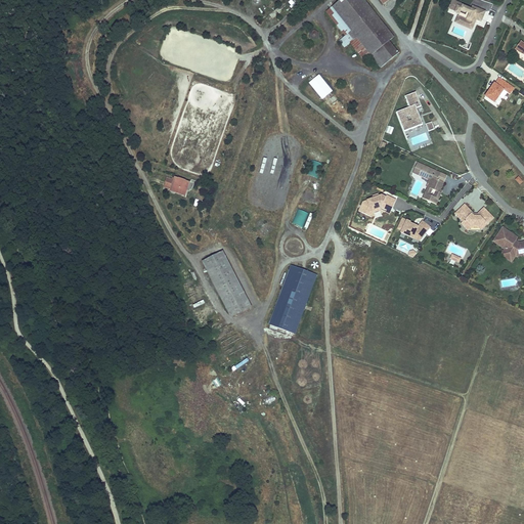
[(345,47),(348,45),(351,42),(365,60),(372,55),(381,68),(386,63),(377,51),(389,41),(394,37),(364,0),(342,0),(326,12),(346,36),(340,41),(345,47)]
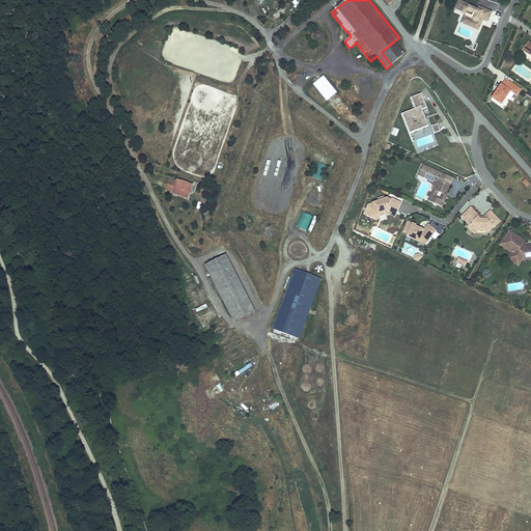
[(458,0),(455,8),(462,11),(460,12),(465,15),(463,21),(472,25),(474,20),(479,23),(481,19),(482,20),(487,22),(492,11),(481,7),(480,7),(479,7),(479,8),(478,8),(478,9),(469,6),(470,5),(458,0)]
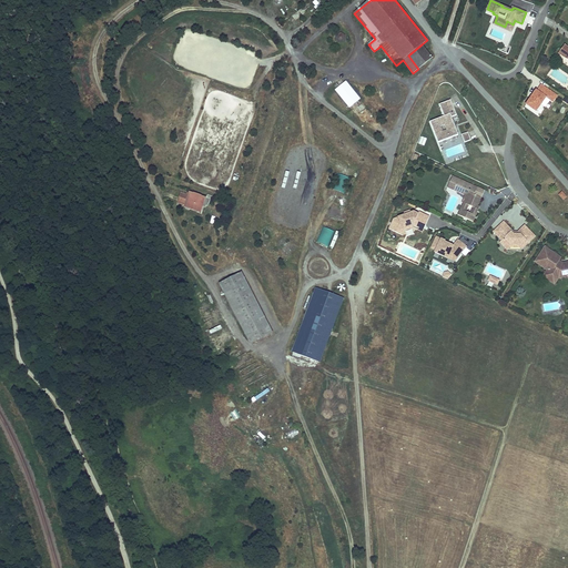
[(495,22),(494,24),(511,32),(516,21),(515,20),(513,24),(507,21),(505,27),(495,22)]
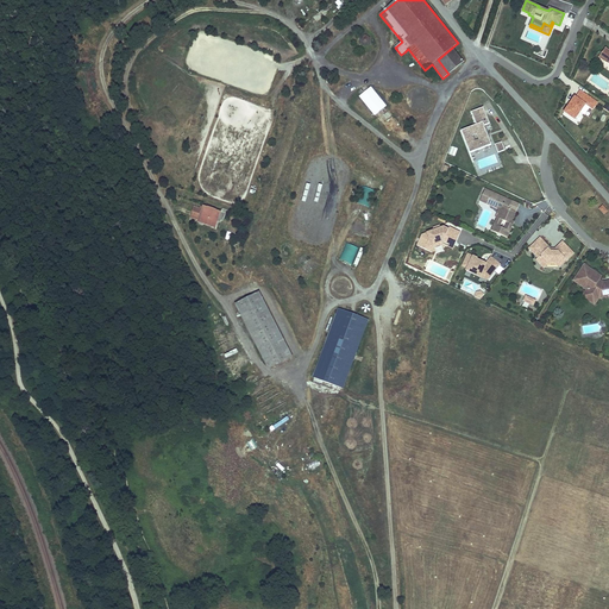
[(360,44),(369,46),(371,37),(363,35),(360,44)]
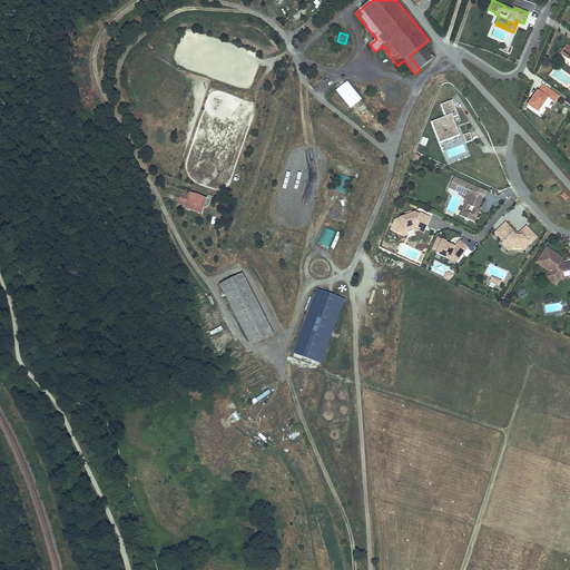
[(500,50),(510,55),(513,47),(503,42),(500,50)]
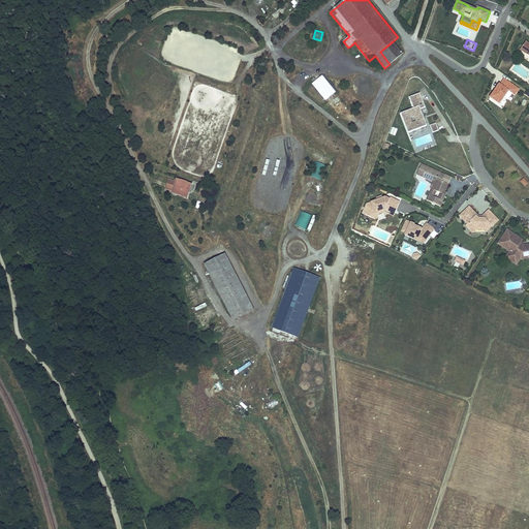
[(403,54),(393,41),(380,52),(390,64),(403,54)]
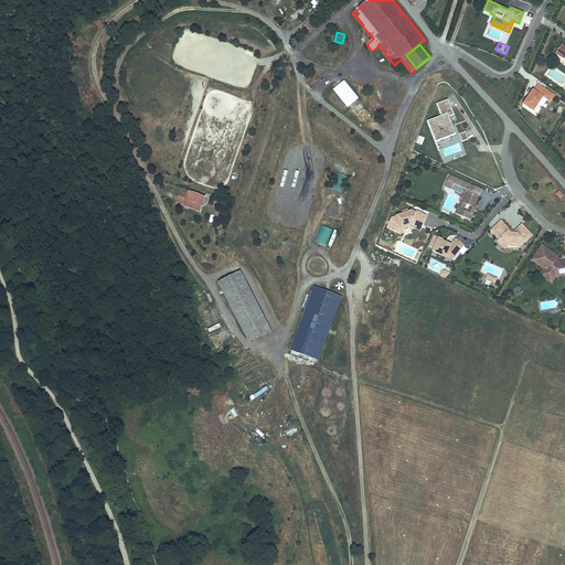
[(358,98),(344,82),(334,91),(348,106),(358,98)]
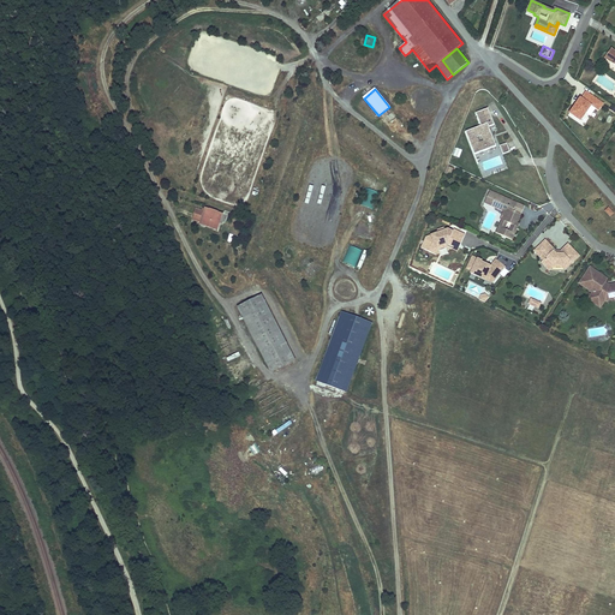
[(604,103),(586,91),(568,115),(584,126),(596,109),(598,112),(604,103)]
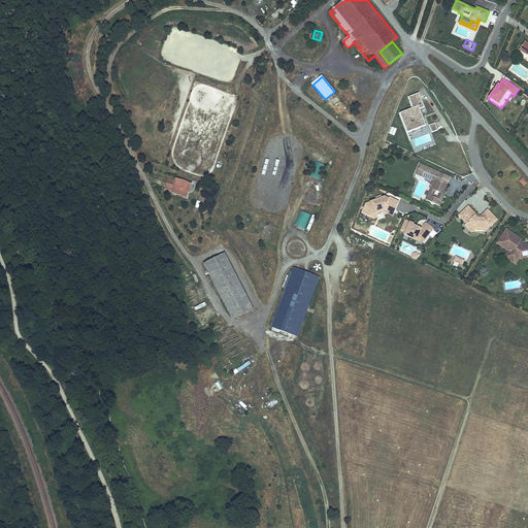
[(407,132),(426,125),(422,113),(420,108),(424,106),(419,93),(408,97),(413,107),(400,112),(407,132)]
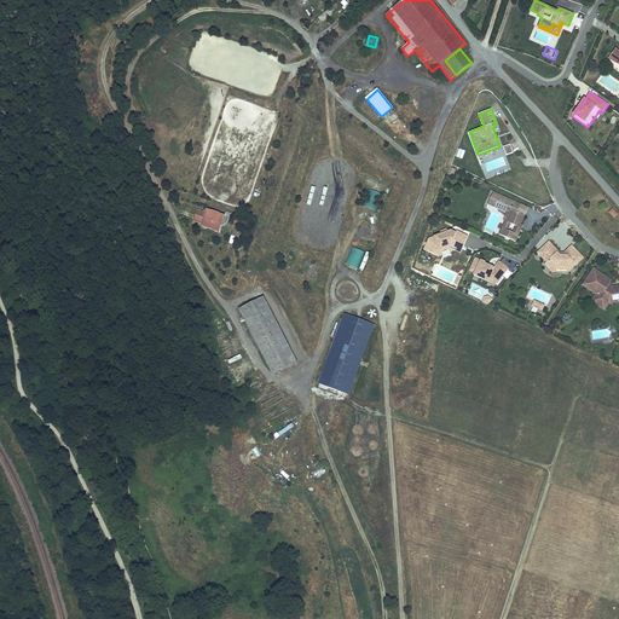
[(397,131),(404,126),(399,119),(392,125),(397,131)]
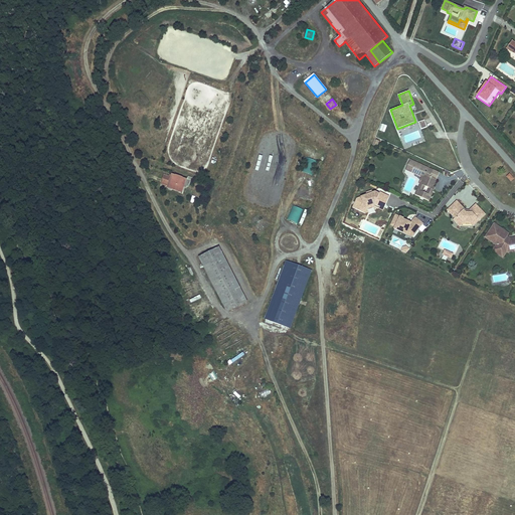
[(424,120),(418,122),(421,129),(427,127),(424,120)]
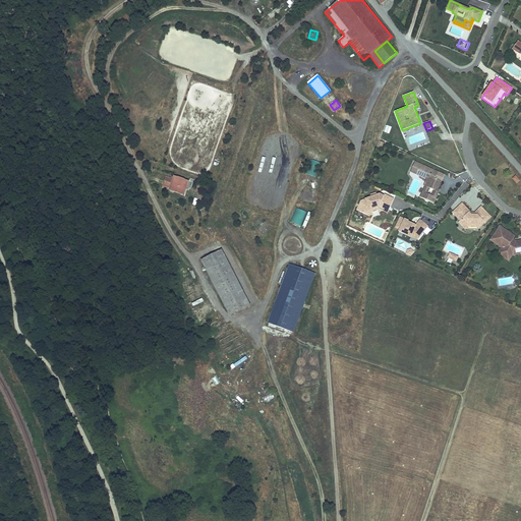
[(383,131),(389,133),(392,126),(386,124),(383,131)]
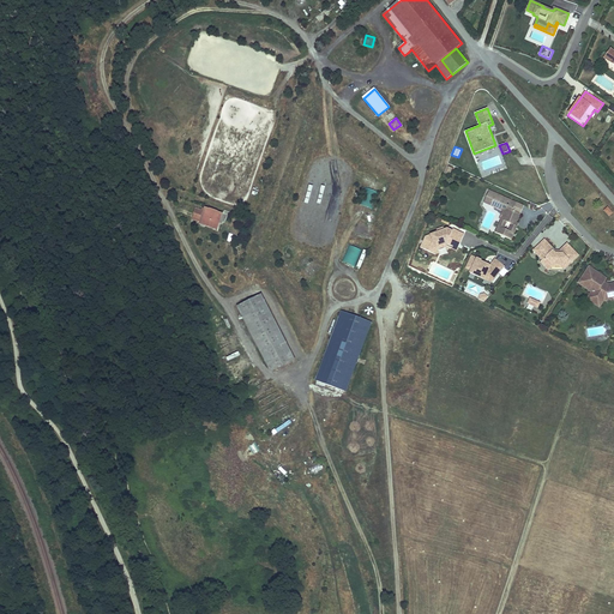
[(360,204),(371,209),(375,199),(380,200),(383,193),(366,187),(360,204)]
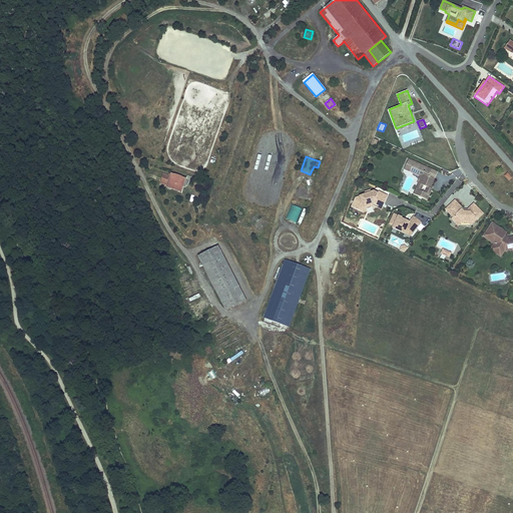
[(408,157),(404,165),(424,174),(420,183),(418,182),(413,193),(427,199),(432,188),(430,188),(432,185),(435,178),(428,175),(431,168),(408,157)]
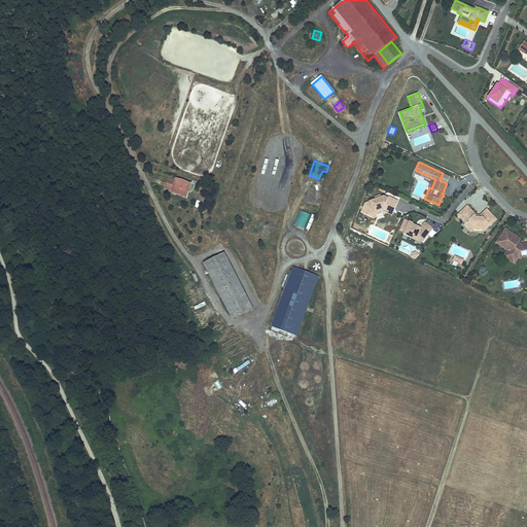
[(415,170),(414,173),(422,177),(431,180),(428,187),(429,187),(431,188),(435,179),(415,170)]
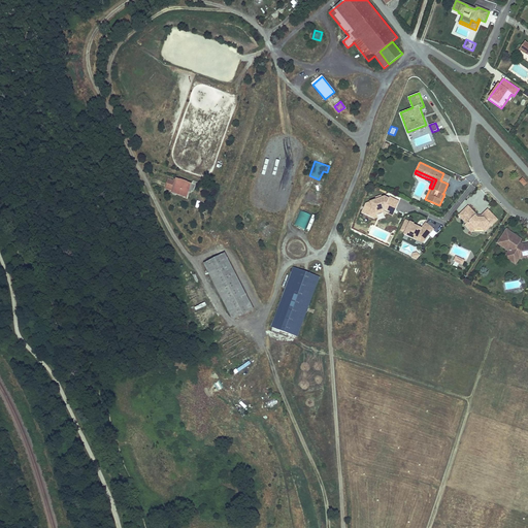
[(176,178),(174,186),(171,192),(187,197),(192,185),(176,178)]
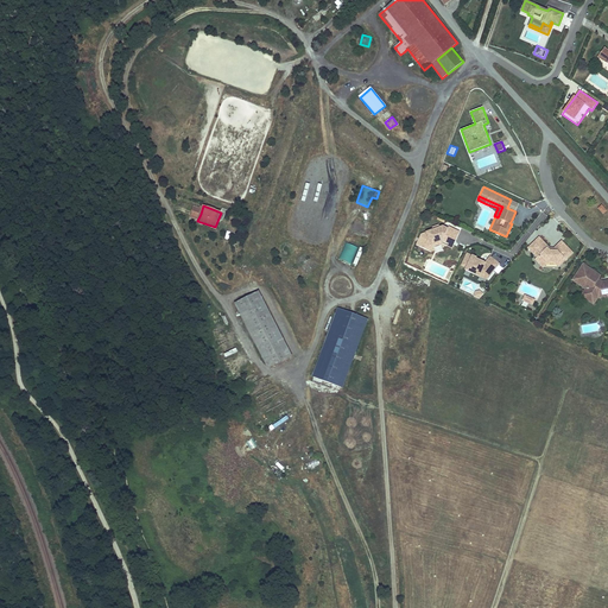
[(434,230),(422,234),(417,246),(428,251),(431,245),(442,241),(449,244),(450,241),(455,244),(460,233),(449,227),(448,229),(443,227),(441,228),(438,229),(437,226),(432,228),(434,230)]
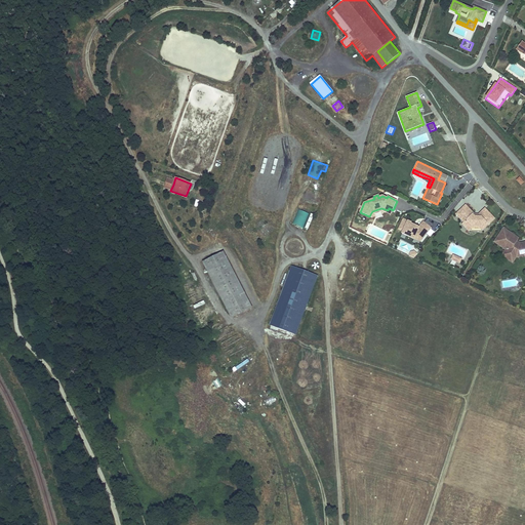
[(466,205),(457,213),(460,216),(459,217),(465,223),(462,225),(469,231),(472,228),(474,226),(479,226),(481,228),(482,230),(494,218),(485,208),(478,215),(479,215),(478,216),(475,216),(472,213),(473,213),(466,205)]
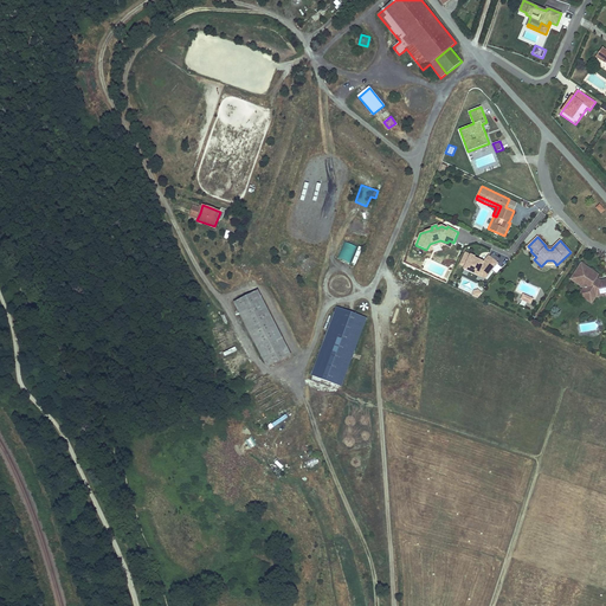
[(440,240),(430,244),(426,250),(430,251),(432,246),(440,243),(440,240)]
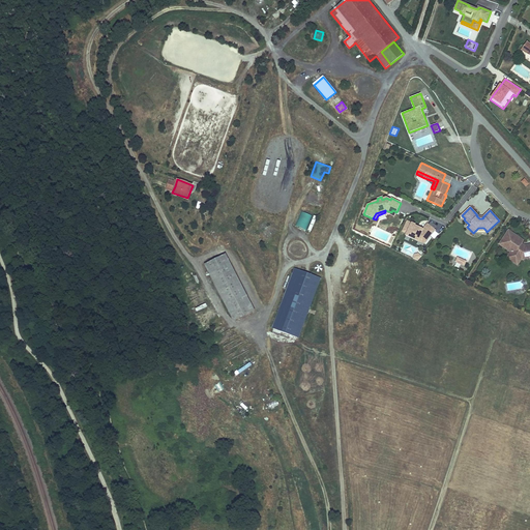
[(306,230),(312,214),(300,211),(295,227),(306,230)]
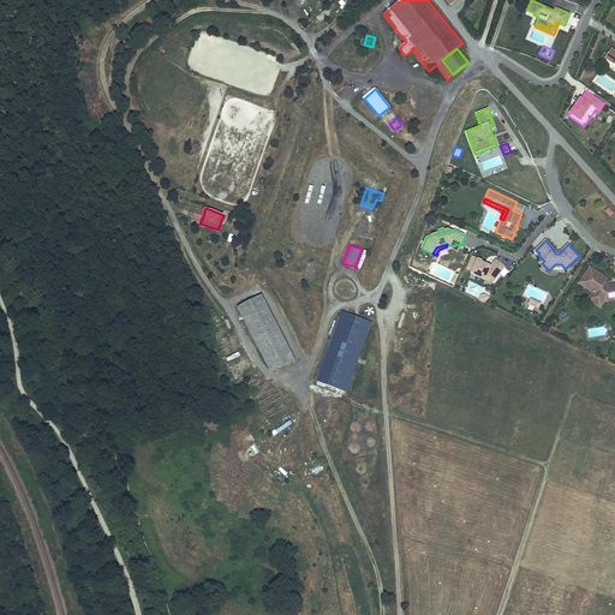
[(357,267),(360,269),(368,251),(363,250),(357,267)]
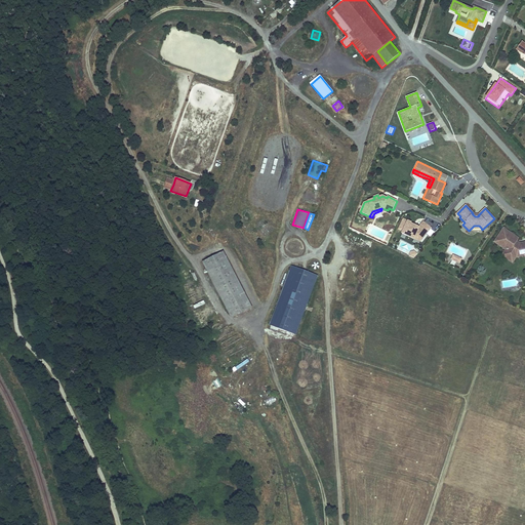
[(402,232),(407,219),(403,218),(398,230),(402,232)]
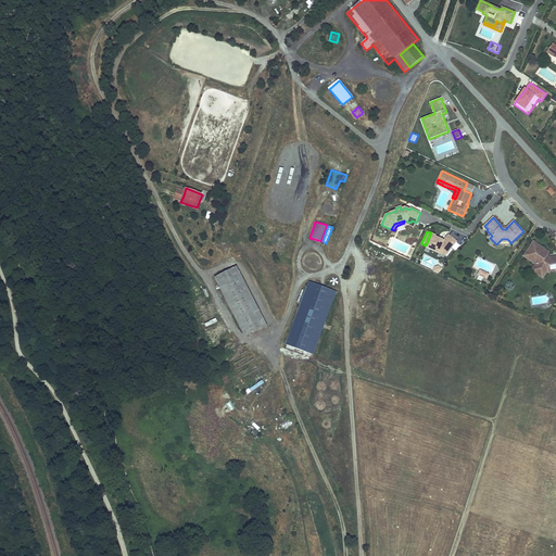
[(437,235),(431,232),(426,245),(425,247),(439,253),(445,239),(444,239),(437,235)]
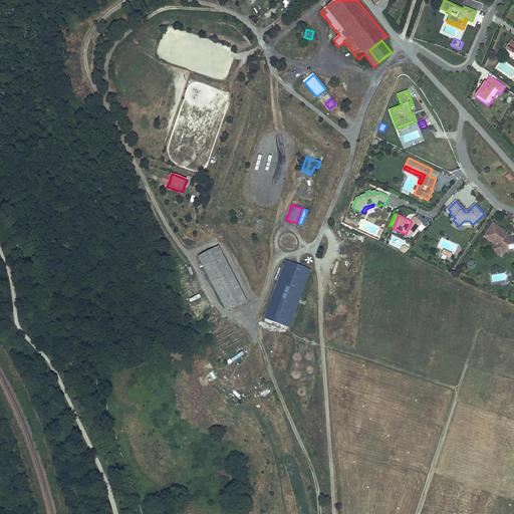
[(415,216),(411,221),(412,221),(406,234),(413,237),(423,223),(415,216)]
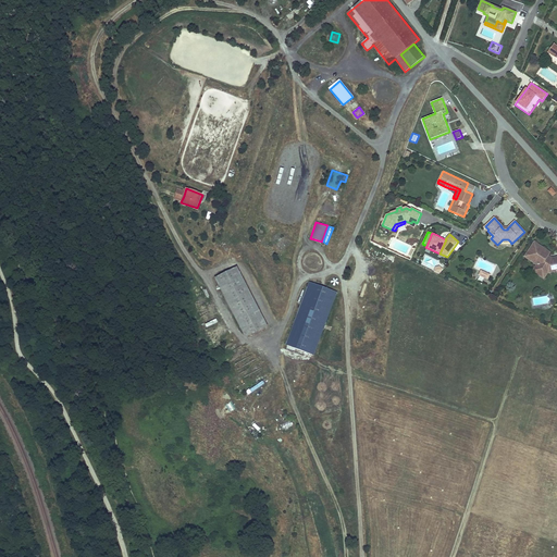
[(556,268),(556,257),(549,259),(548,259),(546,258),(549,252),(543,248),(543,249),(539,247),(540,246),(534,243),(532,247),(529,251),(524,257),(528,258),(528,257),(531,260),(531,261),(533,262),(534,261),(537,263),(534,268),(541,272),(543,270),(547,273),(553,264),(556,268)]
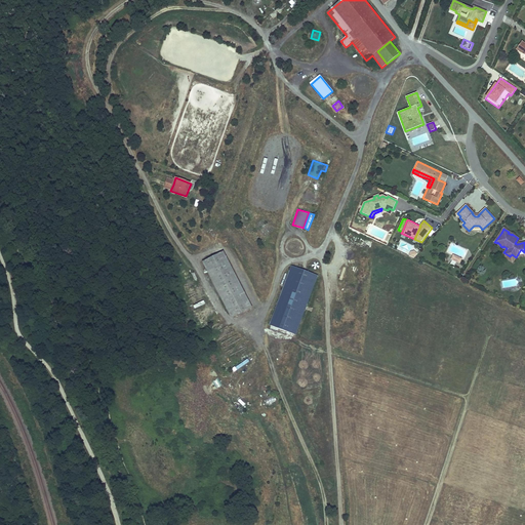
[(253,309),(224,252),(202,263),(232,319),(253,309)]
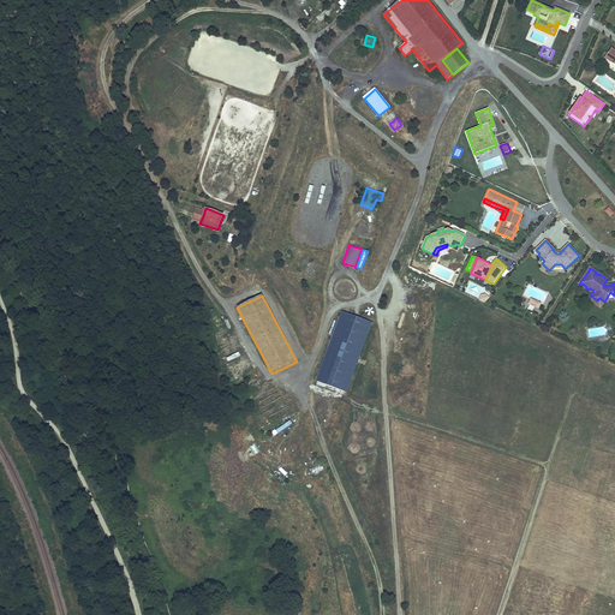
[(597,300),(590,296),(589,299),(599,308),(604,302),(599,298),(597,300)]
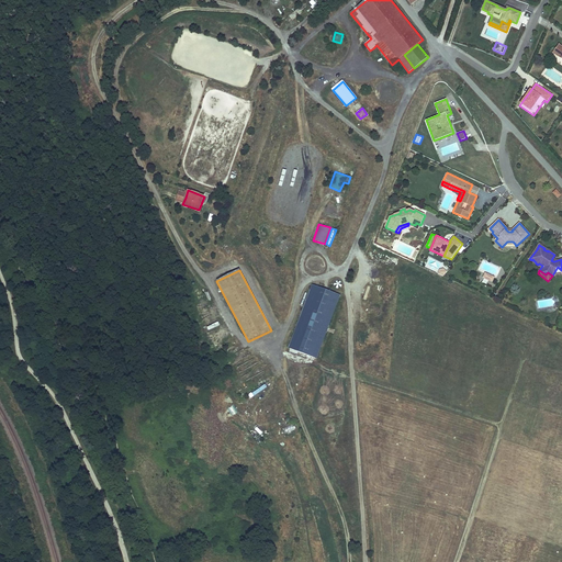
[(341,295),(312,285),(289,349),(317,359),(341,295)]
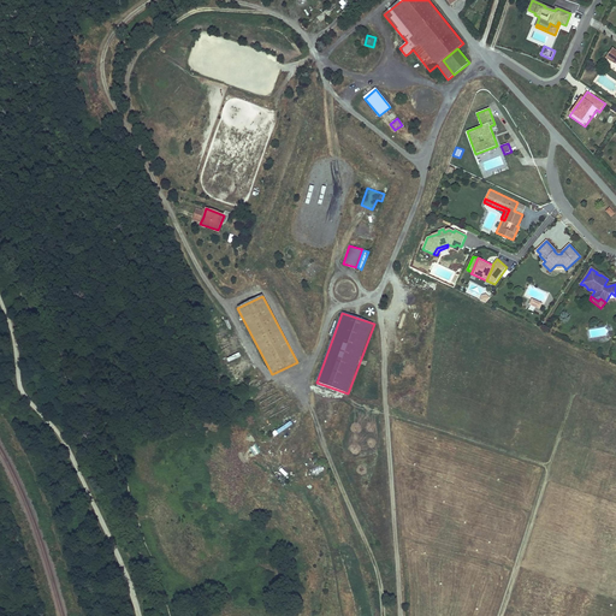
[(313,475),(325,471),(321,465),(311,469),(313,475)]
